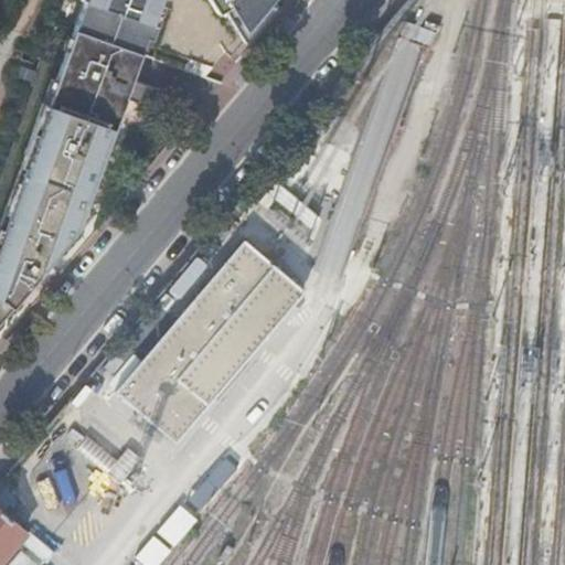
[(82,0),(72,30),(139,53),(145,38),(150,39),(161,6),(157,3),(157,0),(208,0),(215,12),(227,4),(243,30),(267,0),(82,0)]
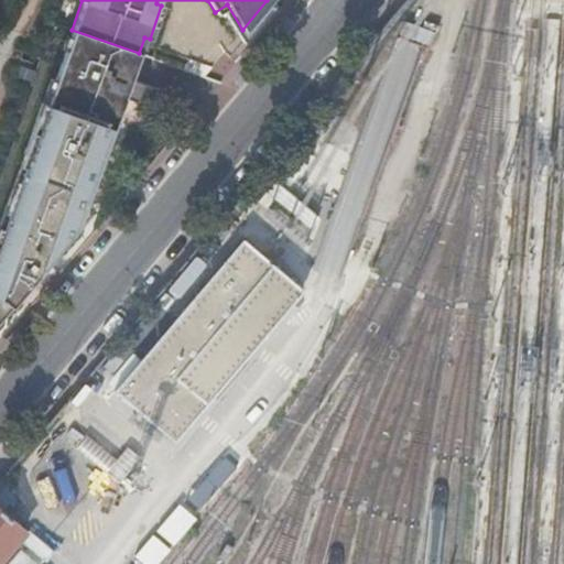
[(139,53),(72,30),(45,104),(41,101),(19,164),(23,166),(1,228),(0,227),(0,328),(1,328),(2,327),(2,326),(3,326),(3,325),(4,324),(6,320),(6,314),(4,312),(49,260),(77,226),(93,183),(123,97),(138,102),(140,94),(144,85),(130,79),(139,53)]
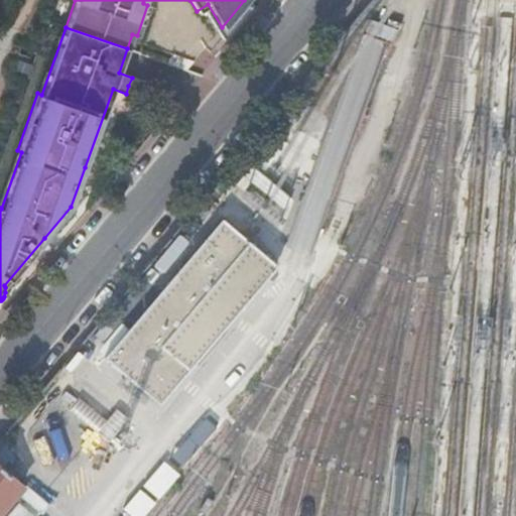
[(227,219),(104,361),(161,406),(282,267),(227,219)]
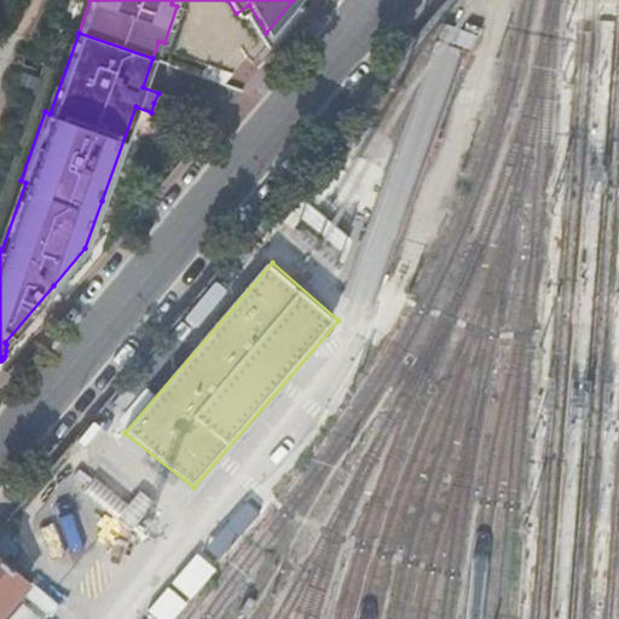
[(200,550),(154,607),(167,618),(173,618),(218,565),(200,550)]
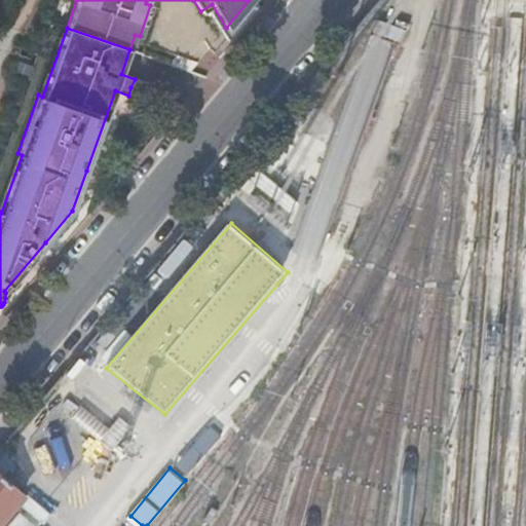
[(0,476),(0,520),(23,494),(0,476)]
